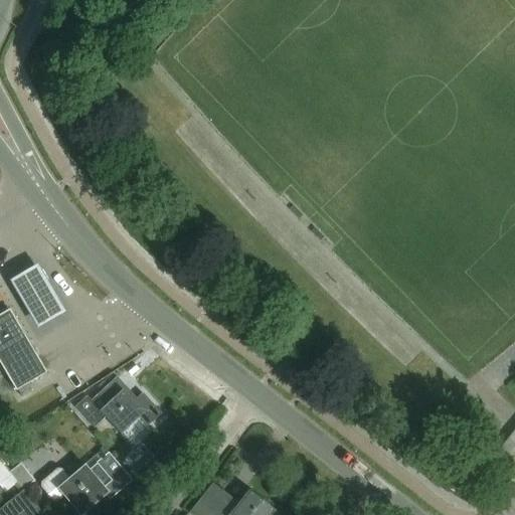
[(66,306),(38,258),(10,275),(37,322),(66,306)]
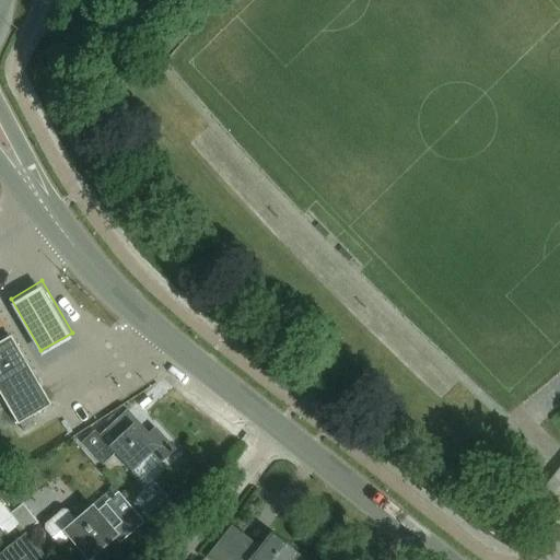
[(0,398),(15,424),(49,405),(9,336),(0,340),(0,398)]
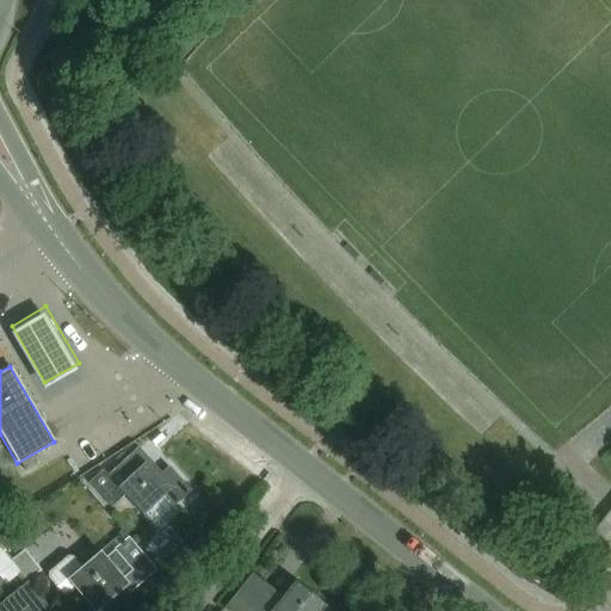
[(174,505),(190,491),(168,467),(161,473),(136,446),(106,475),(102,470),(88,483),(110,507),(123,495),(141,516),(164,494),(174,505)]
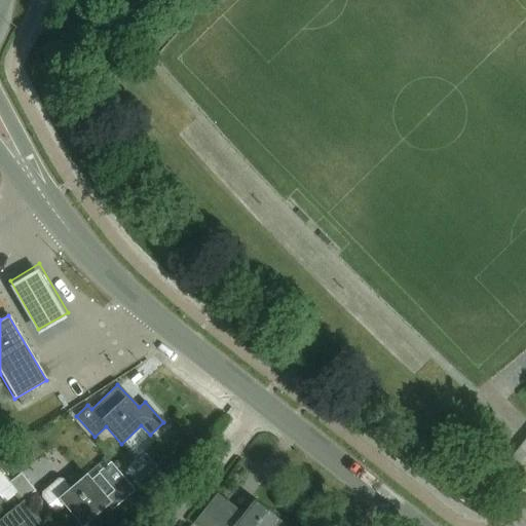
[(522,459),(525,454),(525,444),(517,455),(522,459)]
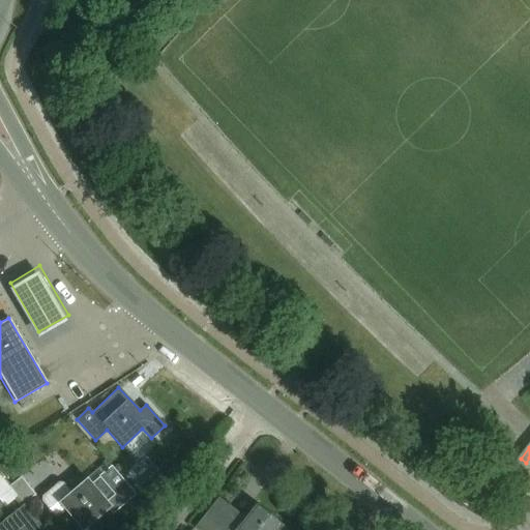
[(42,496),(41,501),(54,516),(59,517),(64,511),(81,529),(83,529),(118,500),(123,505),(135,495),(111,467),(91,483),(87,478),(71,492),(63,482),(59,482),(42,496)]
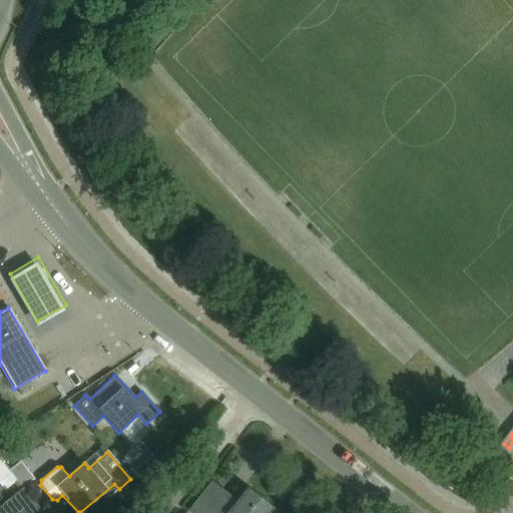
[(135,470),(152,487),(167,472),(151,455),(135,470)]
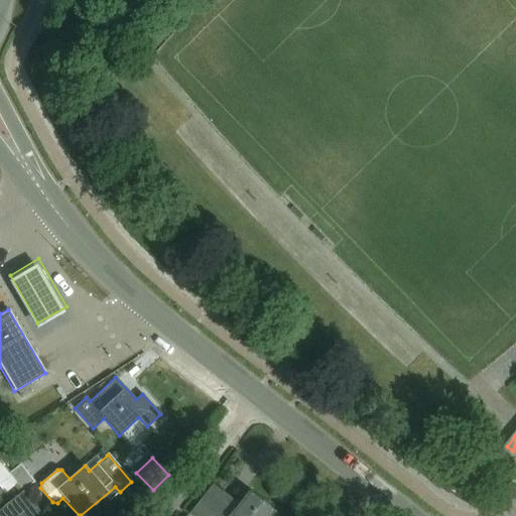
[(0,462),(0,482),(10,475),(0,462)]
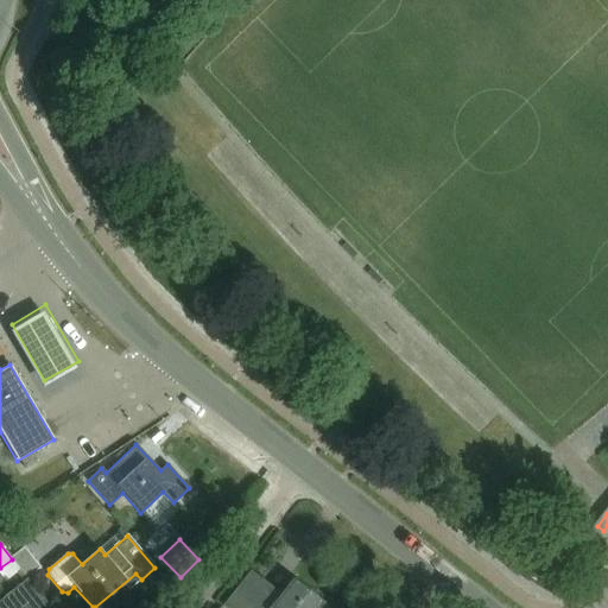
[(25,546),(12,557),(29,578),(42,569),(25,546)]
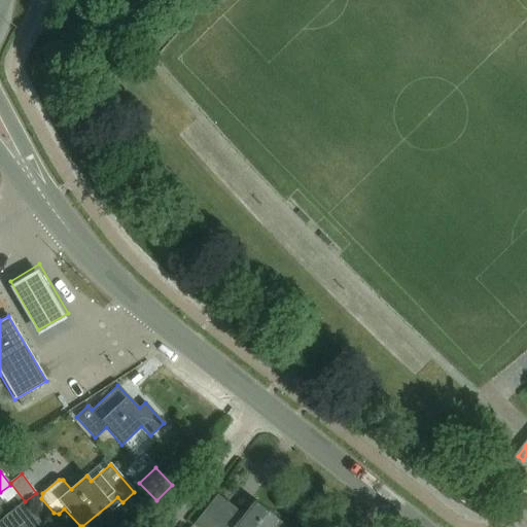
[(274,526),(280,520),(254,499),(243,512),(219,493),(195,524),(199,526),(274,526)]
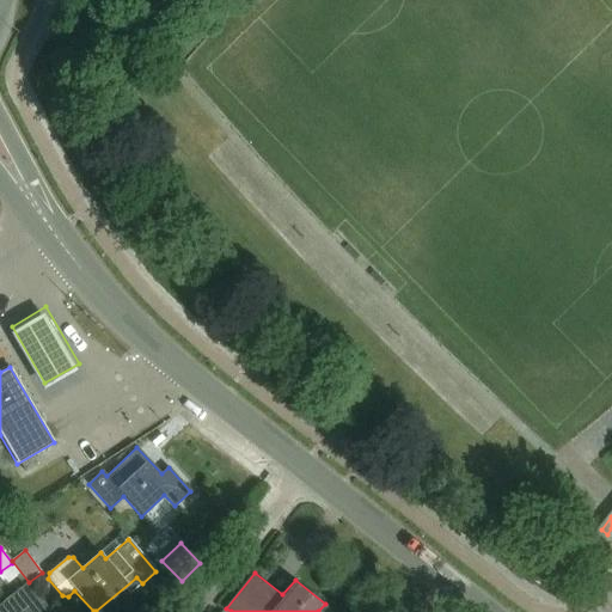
[(49,611),(26,582),(0,603),(0,611),(49,611)]
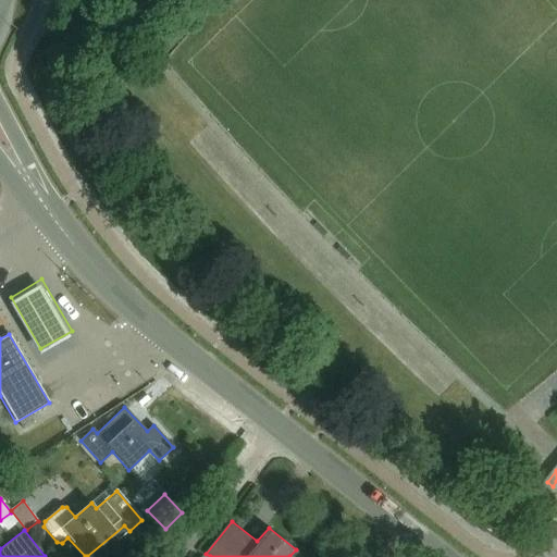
All buildings are outlined.
